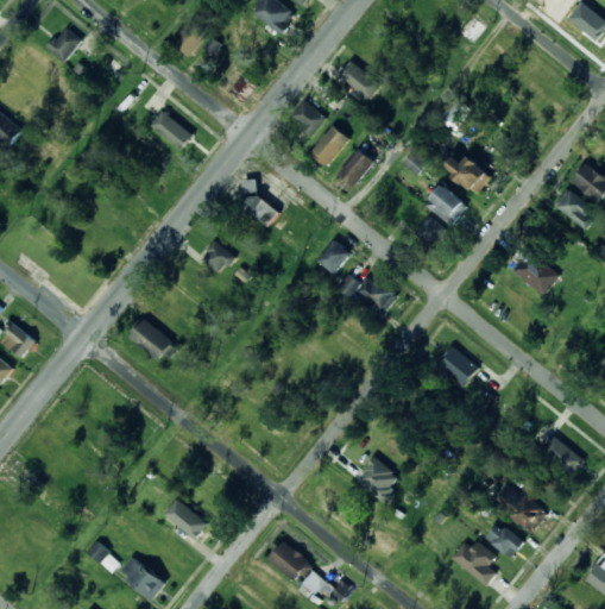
[(281,33),(294,13),(273,0),(260,0),(252,14),(281,33)]
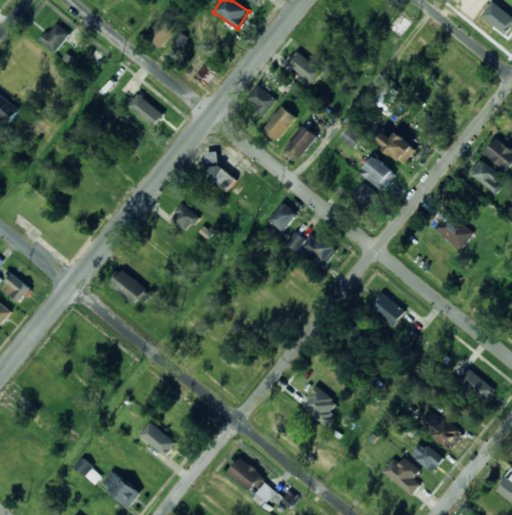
[(511,34),(511,22),(493,8),(483,20),(508,40),(511,34)]
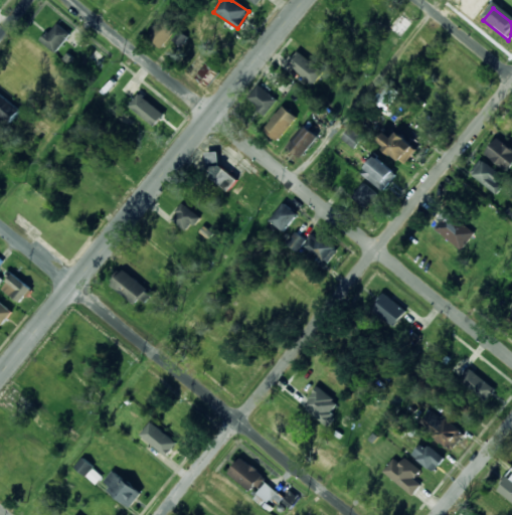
[(159,47),(175,27),(161,15),(145,35),(159,47)]
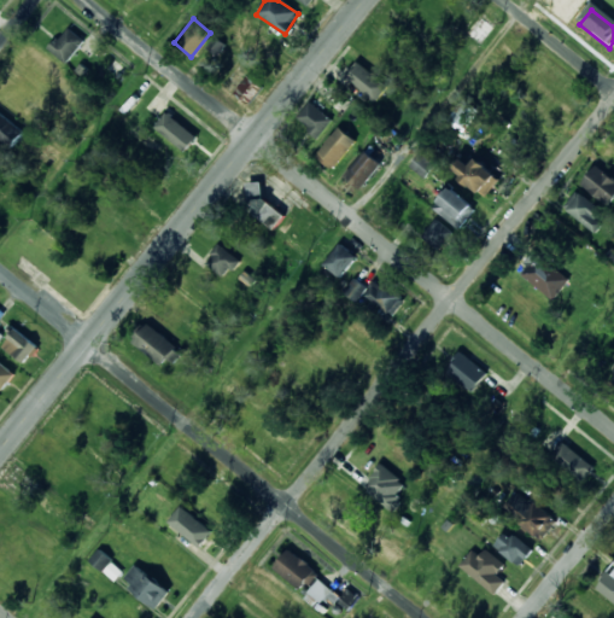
[(46,48),(63,63),(82,40),(65,27),(46,48)]
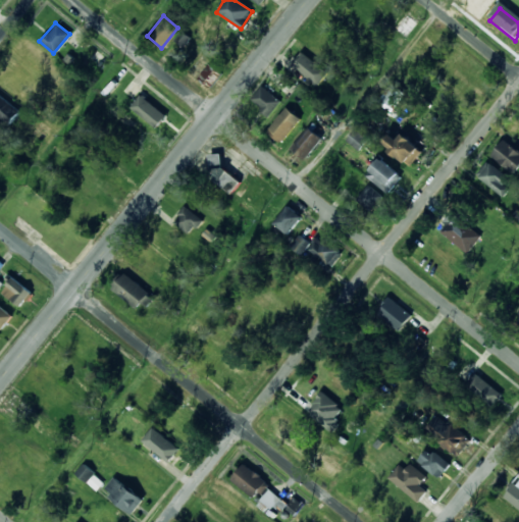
[(289,63),(314,86),(325,72),(300,51),(289,63)]
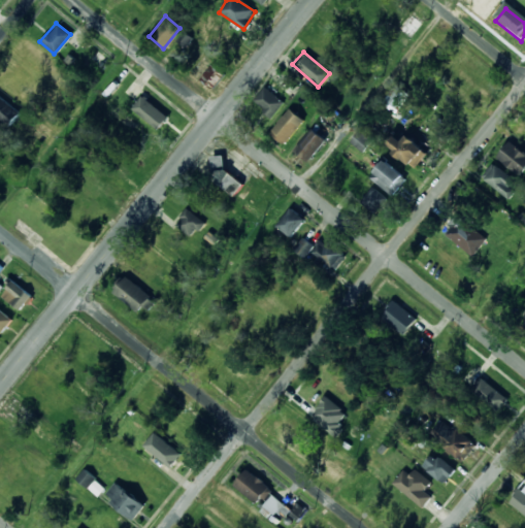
[(222,73),(209,64),(198,78),(211,88),(222,73)]
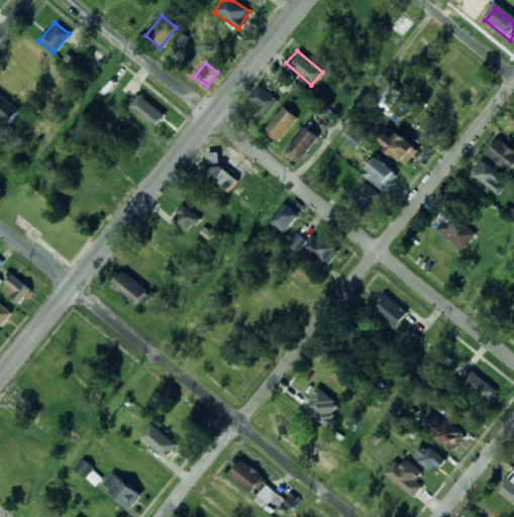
[(398,92),(386,82),(372,100),(384,109),(398,92)]
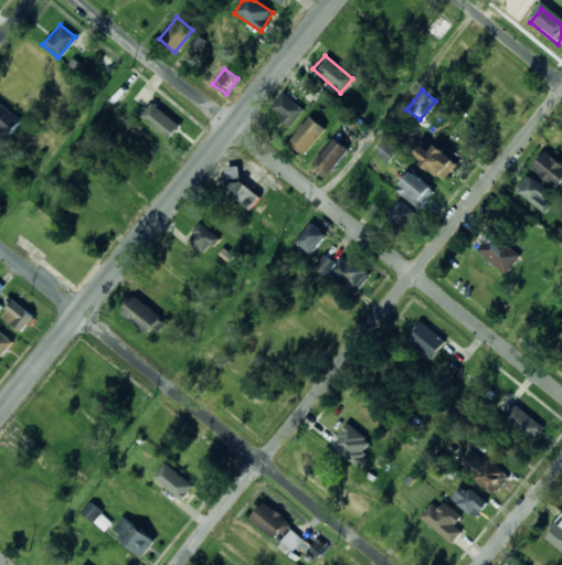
[(267,108),(288,125),(301,108),(281,92),(267,108)]
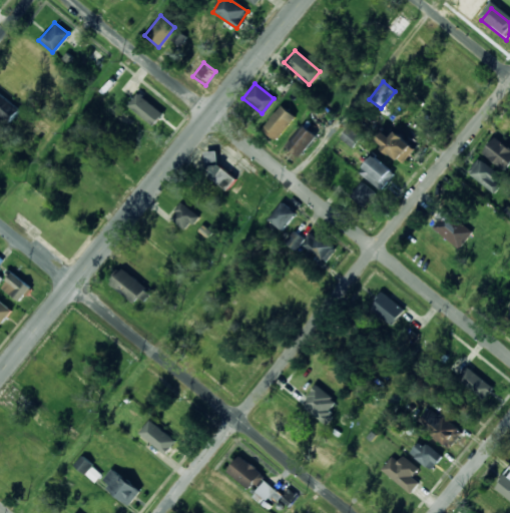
[(151,126),(161,114),(136,92),(126,104),(151,126)]
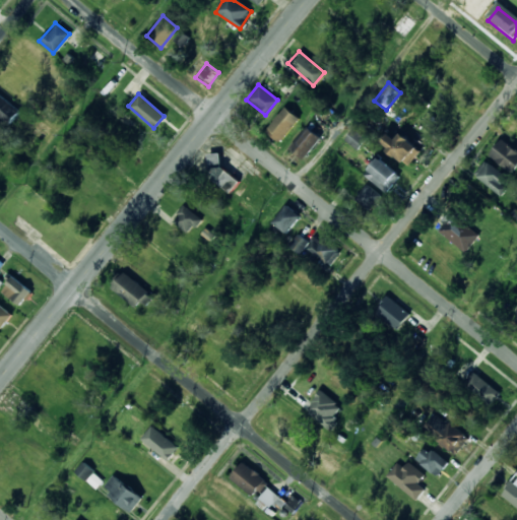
[(17,111),(0,96),(0,119),(6,124),(17,111)]
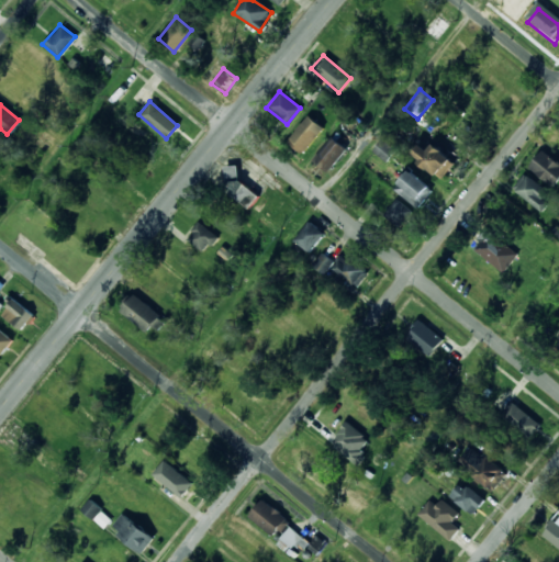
[(284,141),(300,154),(321,127),(305,114),(284,141)]
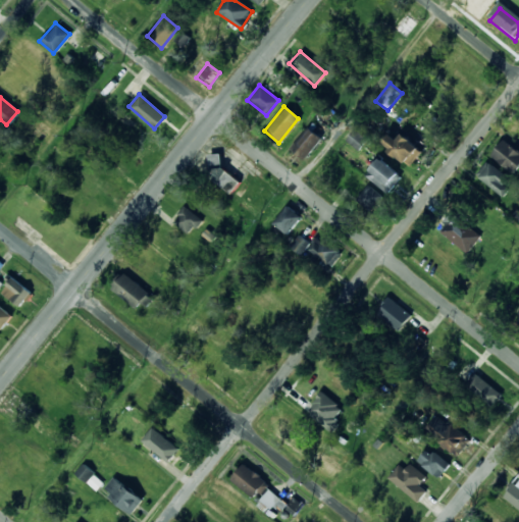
[(288,148),(302,159),(320,139),(306,126),(288,148)]
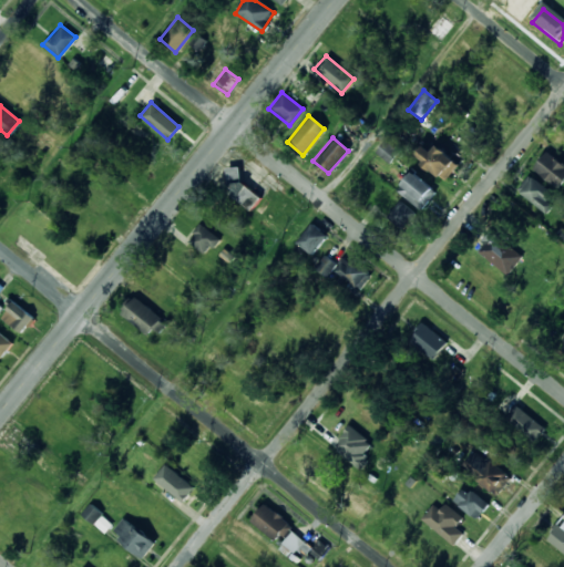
[(396,151),(382,140),(373,152),(387,162),(396,151)]
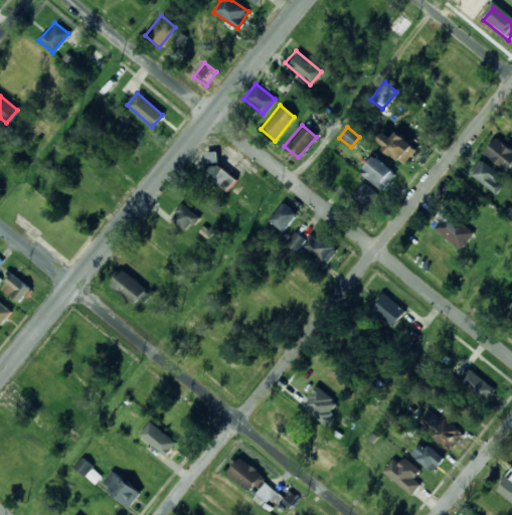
[(382,132),(374,143),(403,163),(414,147),(393,132),(390,137),(382,132)]
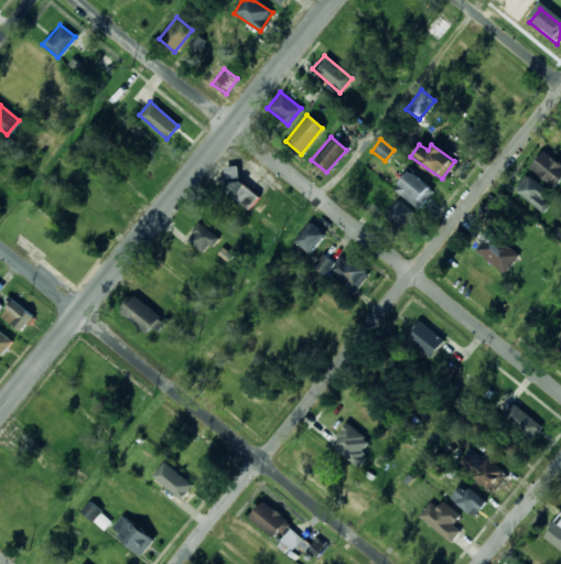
[(528,167),(552,187),(560,176),(560,164),(542,150),(528,167)]
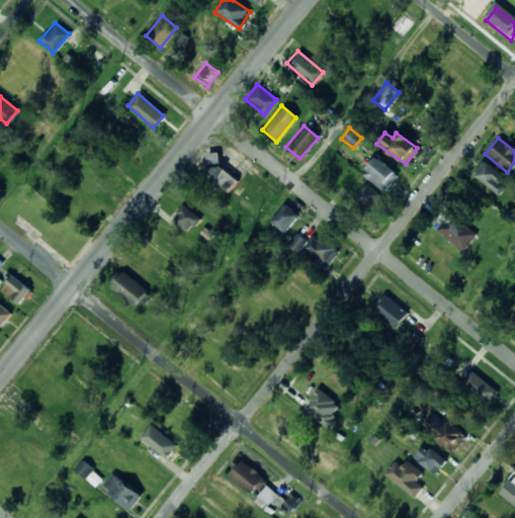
[(232,184),(231,172),(218,173),(217,152),(204,153),(205,165),(207,165),(208,185),(232,184)]
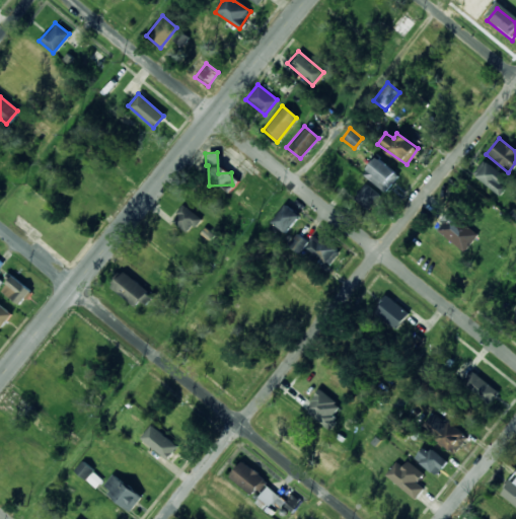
[(383,192),(397,174),(375,157),(362,174),(383,192)]
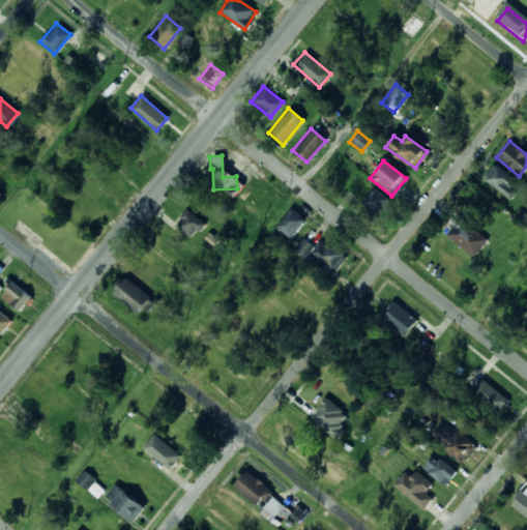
[(509,199),(520,184),(491,164),(480,178),(509,199)]
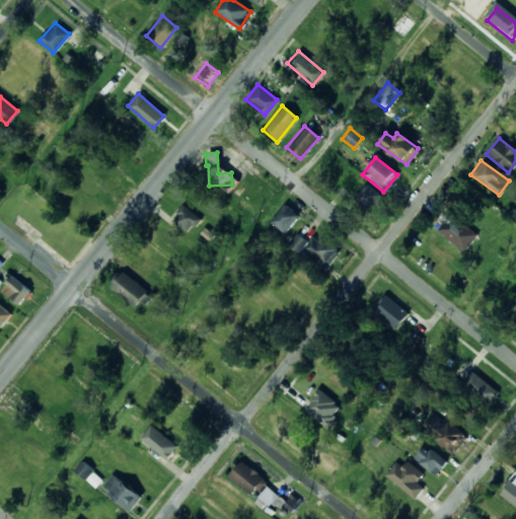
[(368,209),(377,193),(362,183),(352,200),(368,209)]
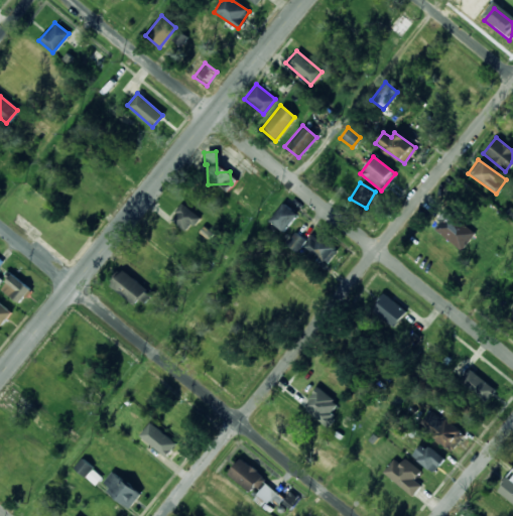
[(267,220),(281,232),(296,214),(282,203),(267,220)]
